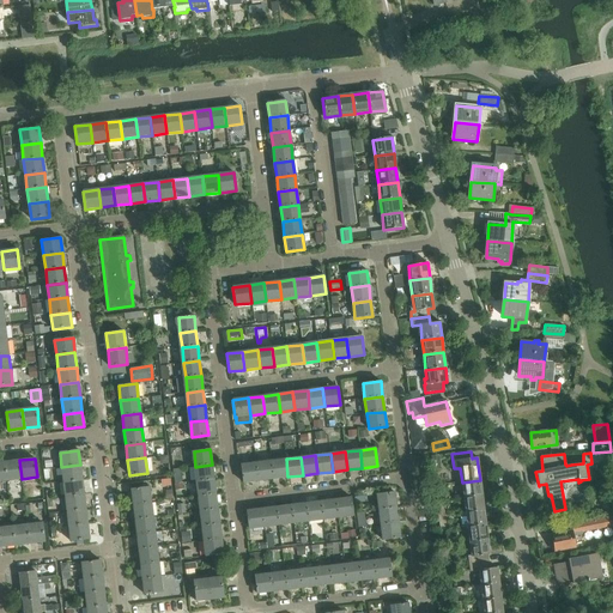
[(286,459),(271,461),(273,479),(287,477),(286,459)]
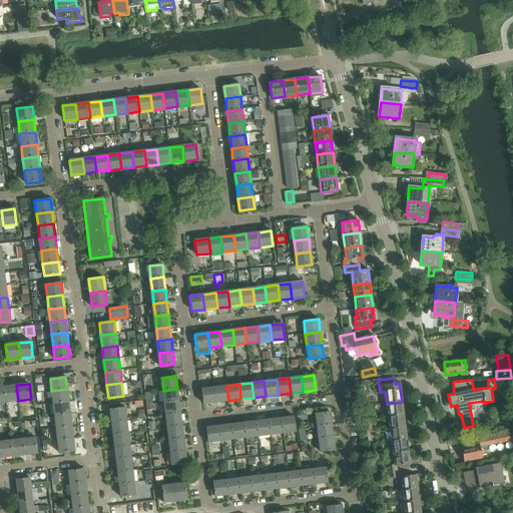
[(18,401),(16,385),(3,387),(5,403),(18,401)]
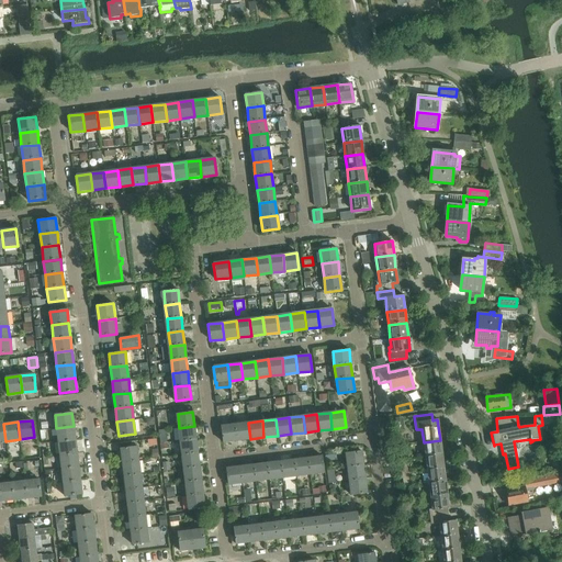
[(235,425),(237,441),(250,439),(248,423),(235,425)]
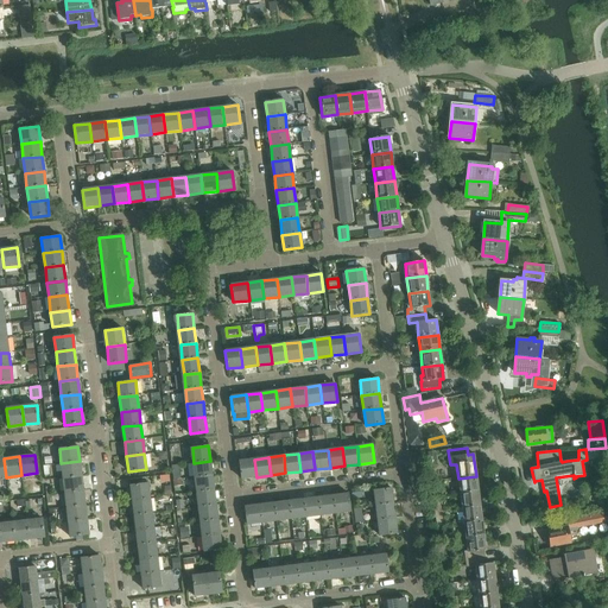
[(257,477),(254,460),(239,461),(241,479),(257,477)]
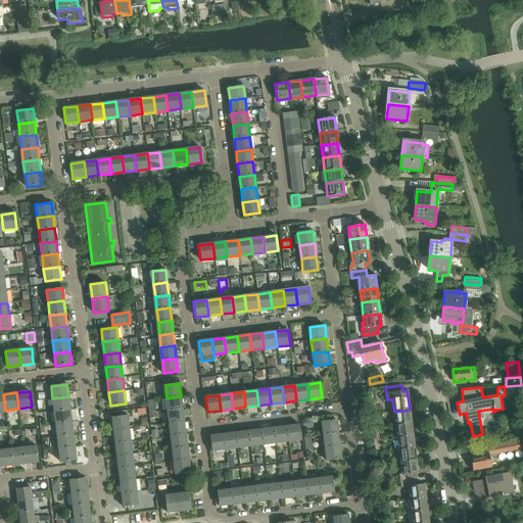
[(68,396),(52,398),(54,412),(69,410),(68,396)]
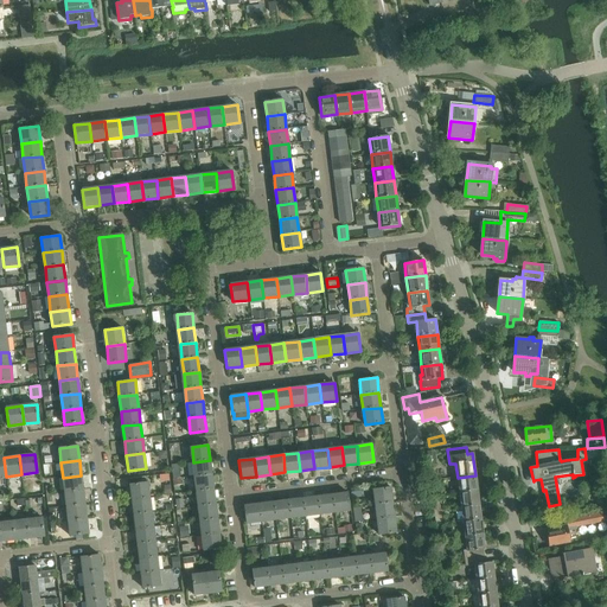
[(193,462),(196,477),(211,474),(210,460),(193,462)]
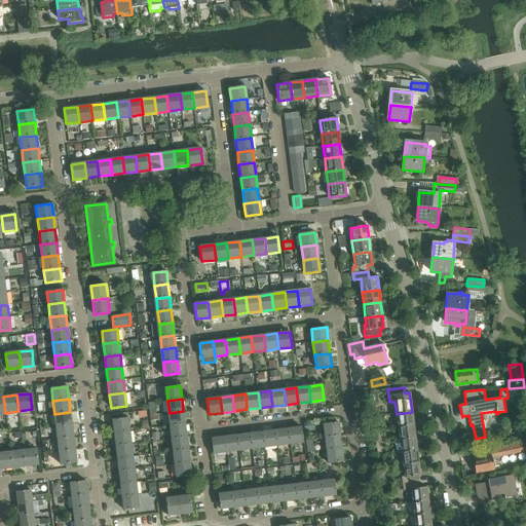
[(170,413),(171,425),(185,424),(183,411),(170,413)]
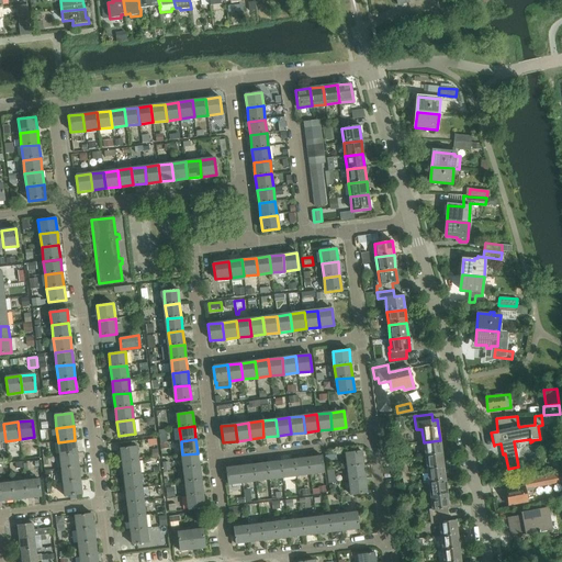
[(58,442),(59,456),(77,453),(75,440),(58,442)]
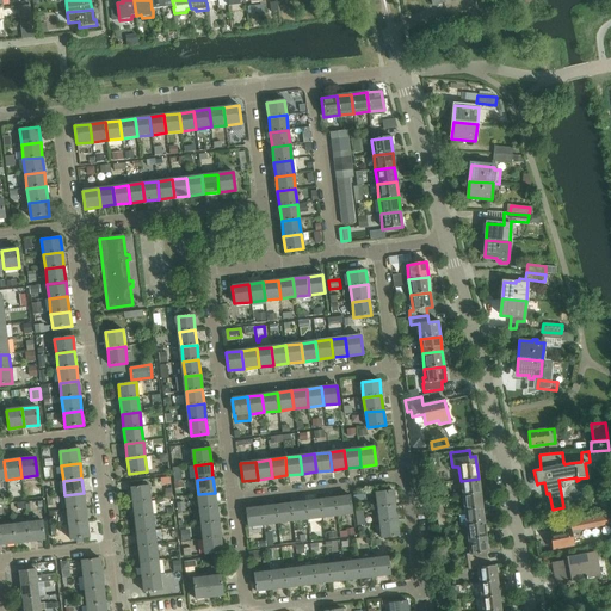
[(479,479),(461,481),(462,495),(480,493),(479,479)]
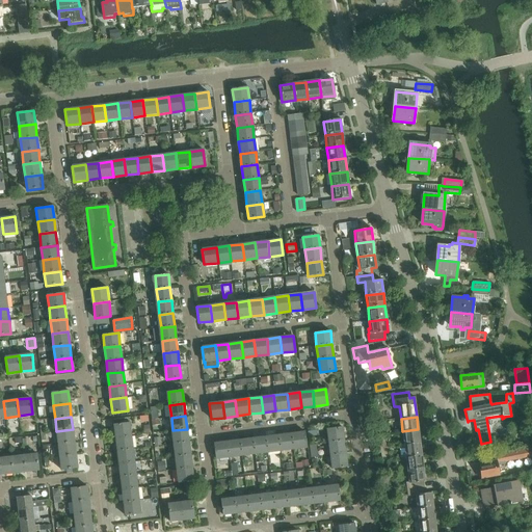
[(113,425),(115,439),(131,436),(129,423),(113,425)]
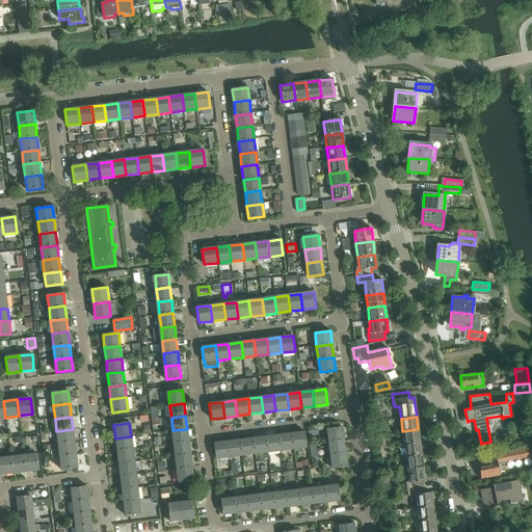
[(326,429),(328,443),(344,441),(342,427),(326,429)]
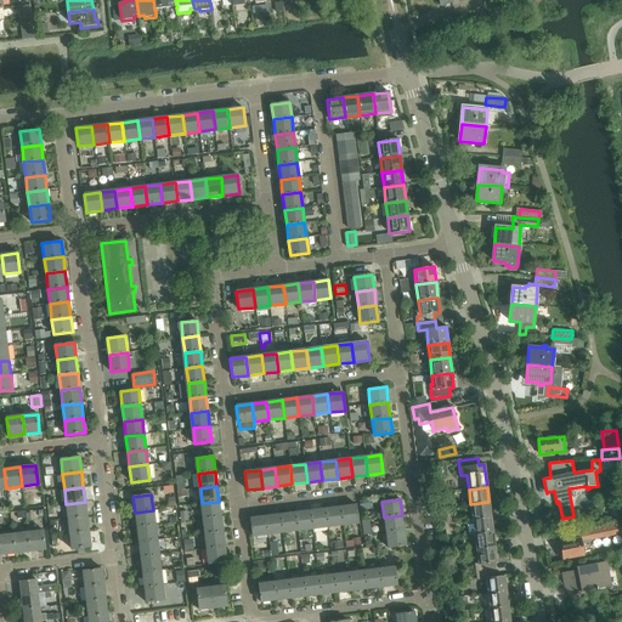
[(66,504),(68,519),(86,516),(85,502),(66,504)]
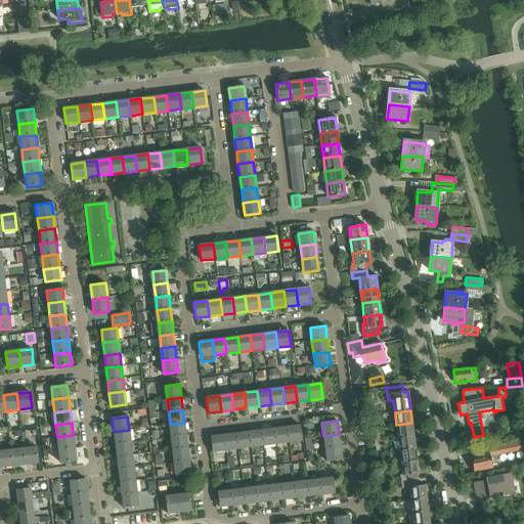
[(186,435),(184,423),(170,424),(171,437),(186,435)]
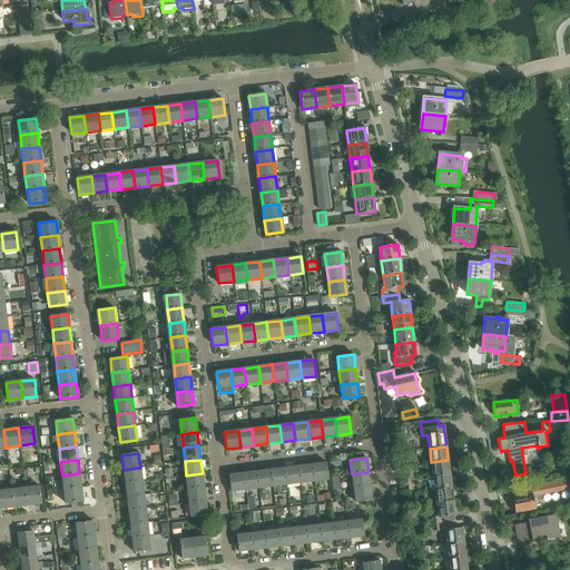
[(448,460),(431,462),(433,477),(450,474),(448,460)]
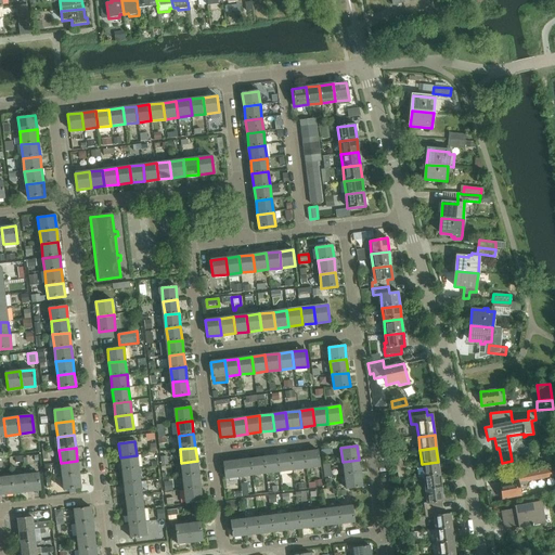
[(305,452),(306,468),(320,466),(318,450),(305,452)]
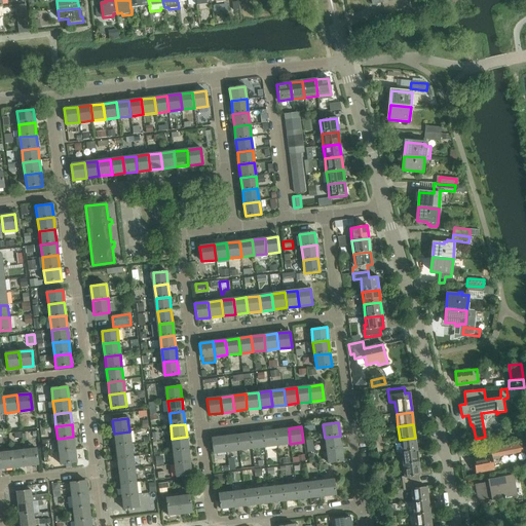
[(275,430),(277,446),(290,444),(289,428),(275,430)]
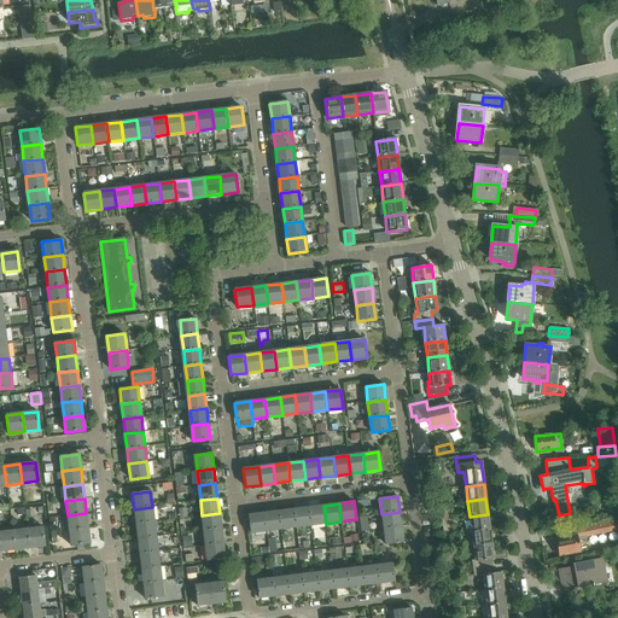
[(324,506),(309,507),(312,525),(326,524),(324,506)]
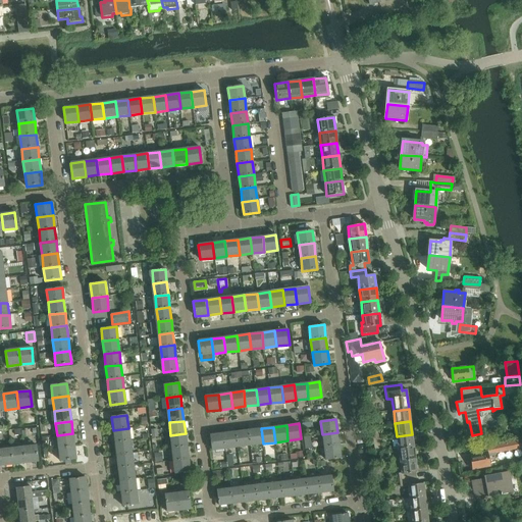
[(131,440),(128,428),(113,430),(115,442),(131,440)]
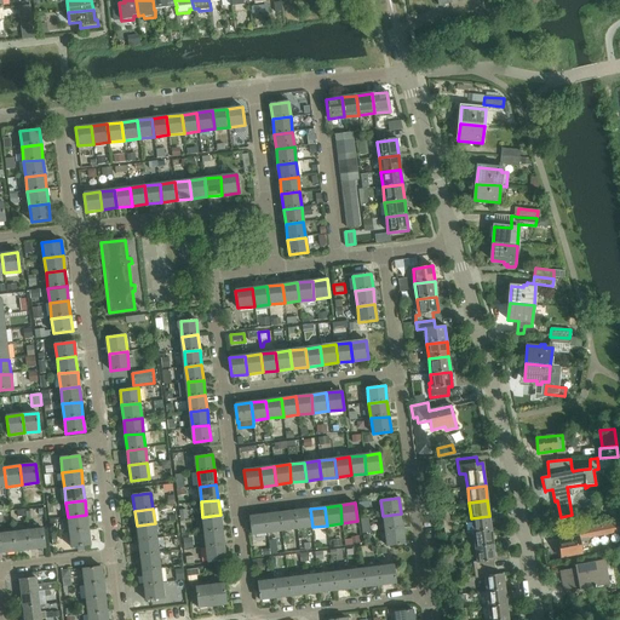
[(294,511),(297,529),(313,527),(310,509),(294,511)]
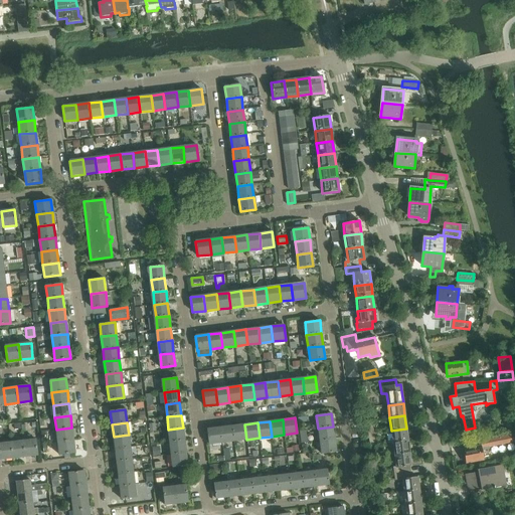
[(232,425),(234,441),(246,440),(244,424),(232,425)]
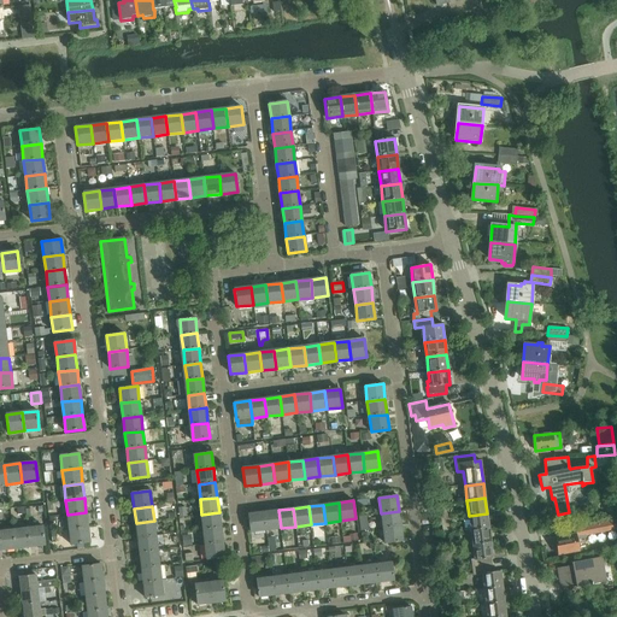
[(278,510),(263,512),(265,530),(281,528),(278,510)]
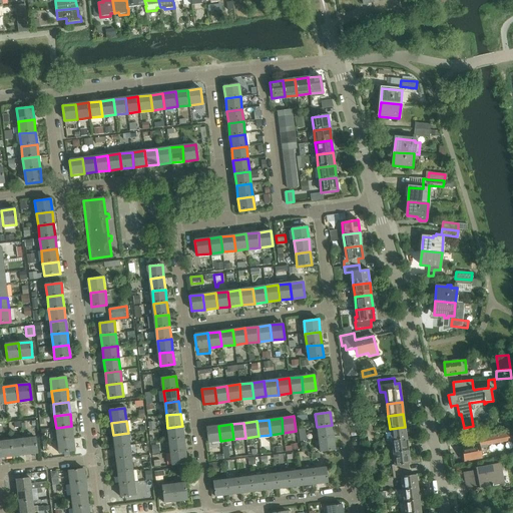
[(317,427),(318,439),(333,437),(332,425),(317,427)]
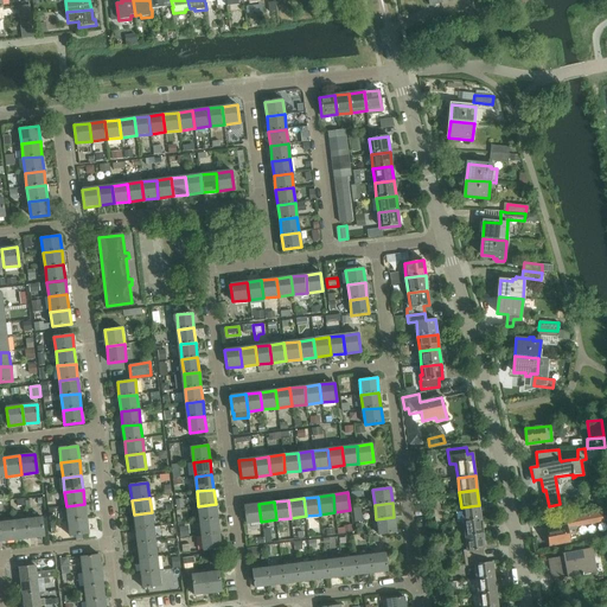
[(84,504),(66,506),(68,521),(87,518),(84,504)]
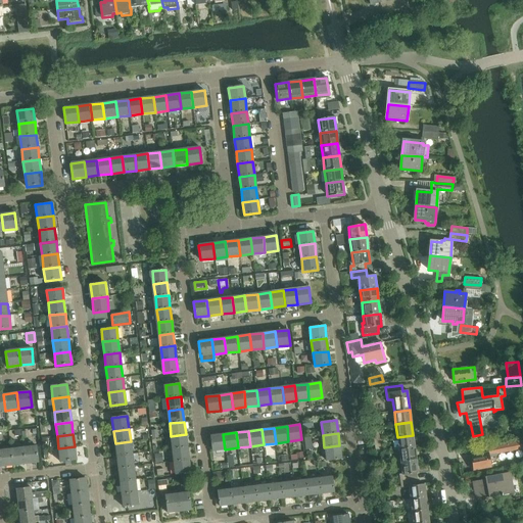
[(171,436),(173,448),(187,447),(186,434),(171,436)]
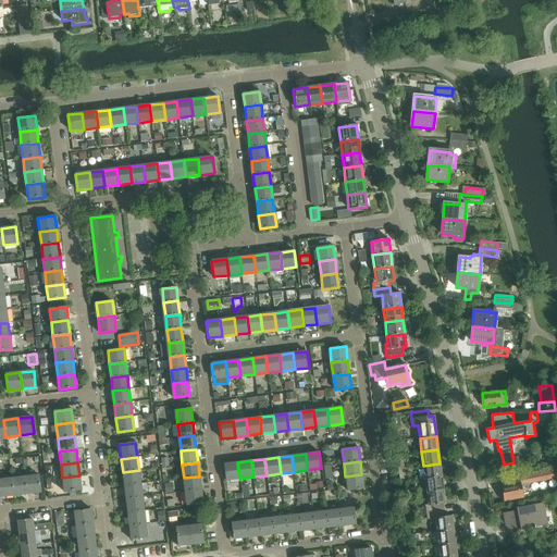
[(239,479),(237,462),(224,463),(225,480),(239,479)]
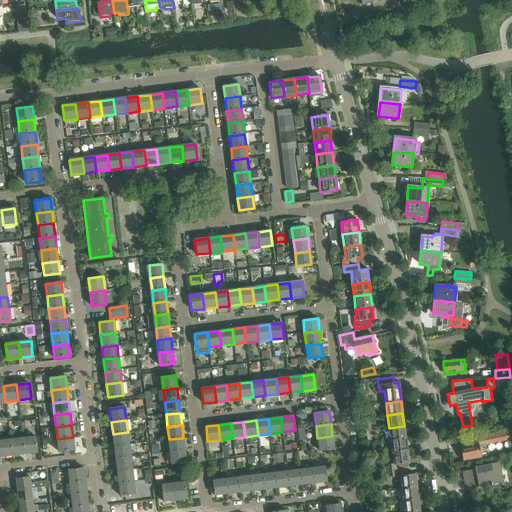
[(389,428),(391,440),(405,438),(404,426),(389,428)]
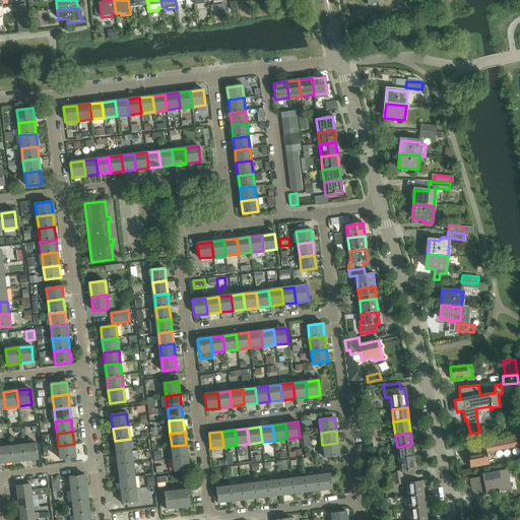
[(131,451),(130,439),(115,441),(116,453),(131,451)]
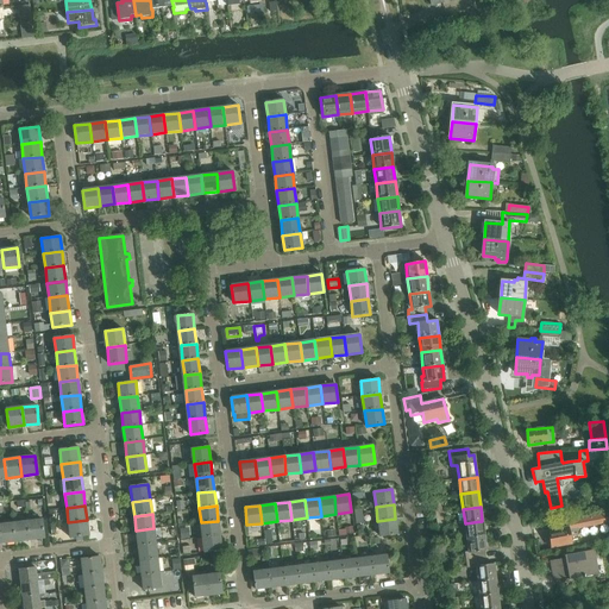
[(551,546),(551,547),(571,544),(570,533),(579,532),(578,529),(608,523),(608,519),(608,515),(567,522),(569,528),(547,532),(548,538),(548,540),(548,545),(551,546)]
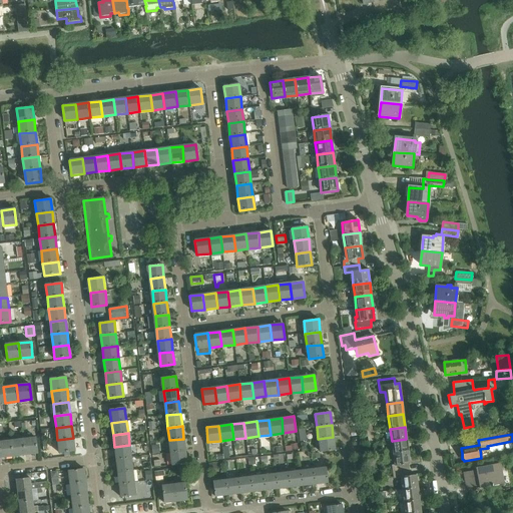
[(333,437),(318,439),(320,452),(335,450),(333,437)]
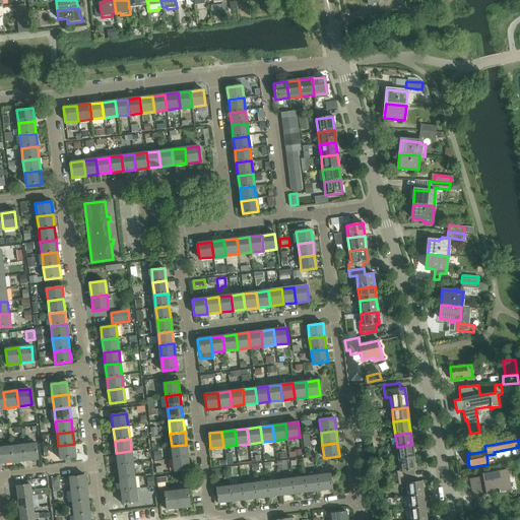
[(23,445),(25,461),(38,459),(37,444),(23,445)]
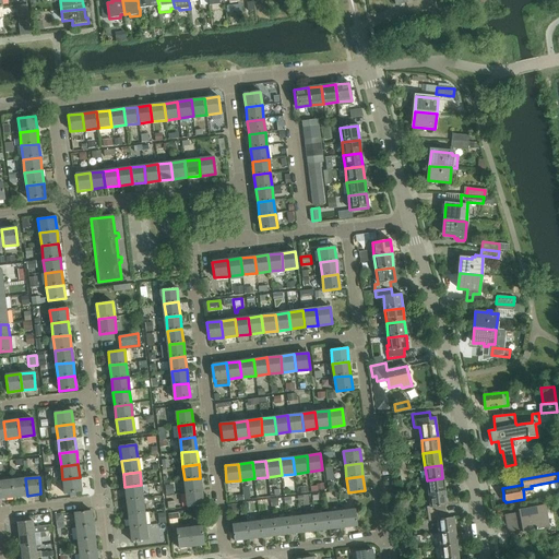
[(80,477),(62,479),(64,494),(82,491),(80,477)]
